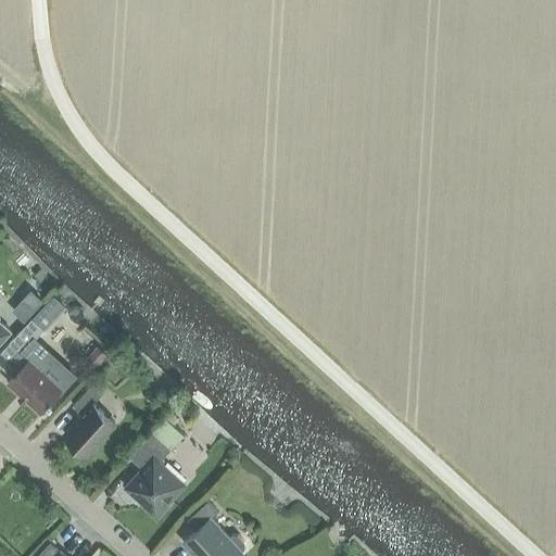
[(49,359),(30,342),(43,329),(30,317),(0,351),(0,358),(15,373),(7,382),(38,412),(58,391),(59,392),(67,383),(59,375),(52,381),(39,369),(49,359)]
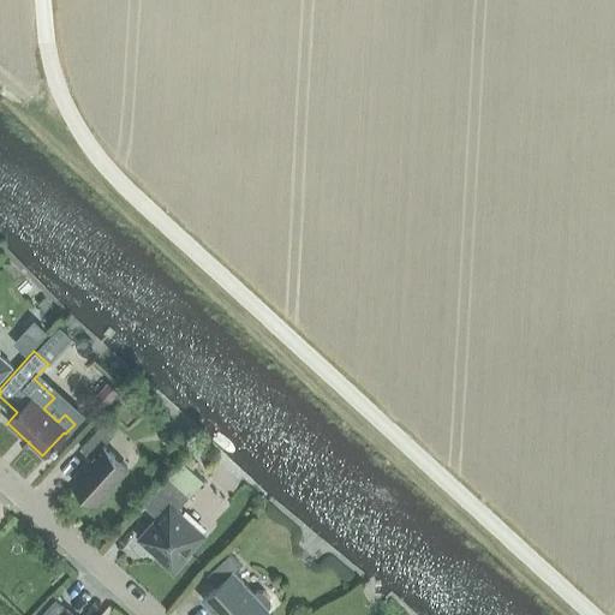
[(0,377),(10,366),(0,357),(0,377)]
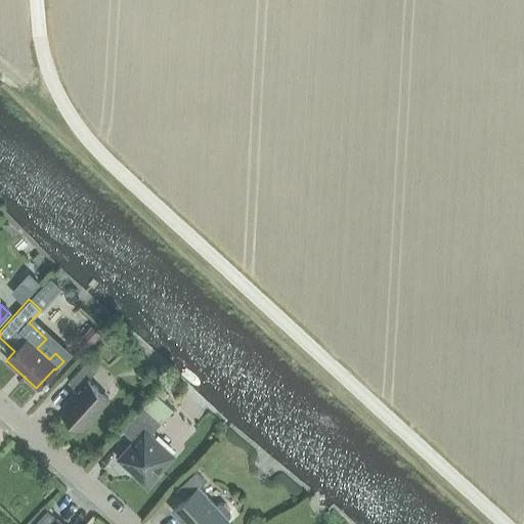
[(100,334),(91,325),(82,336),(91,344),(100,334)]
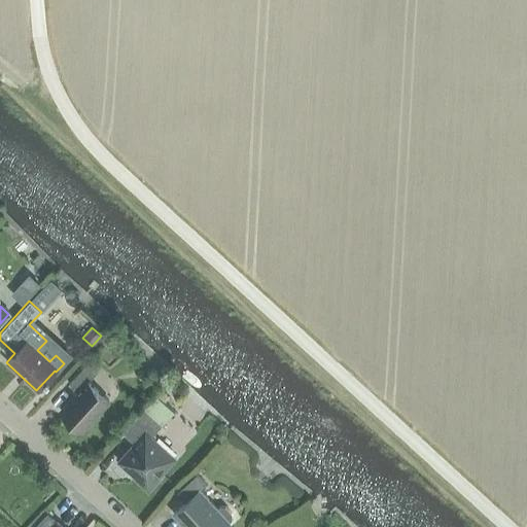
[(80,430),(107,401),(86,382),(95,373),(85,364),(67,384),(76,392),(60,412),(80,430)]
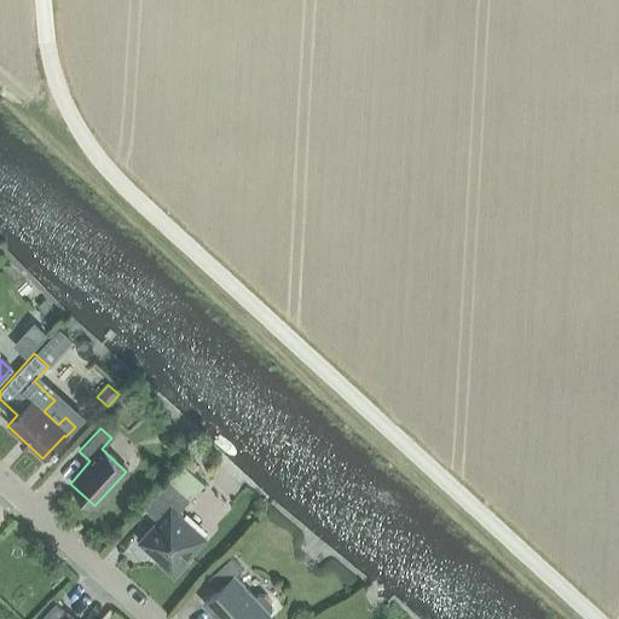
[(156,521),(138,542),(158,561),(157,562),(173,577),(186,562),(185,560),(204,538),(177,513),(190,499),(168,480),(143,508),(156,521)]
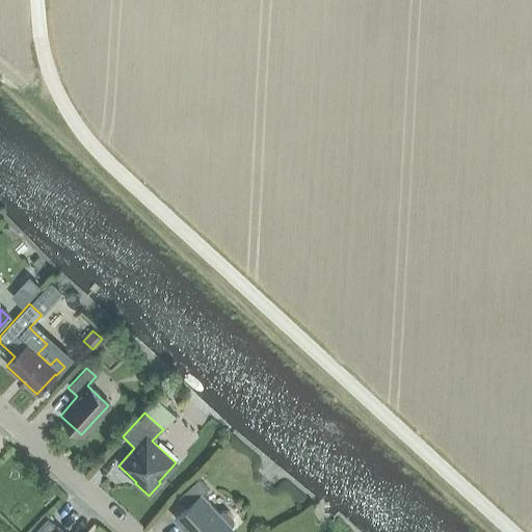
[(233,520),(227,511),(221,511),(204,493),(207,490),(197,480),(178,498),(186,507),(174,519),(186,531),(187,531),(189,530),(190,531),(223,531),(233,524),(233,520)]
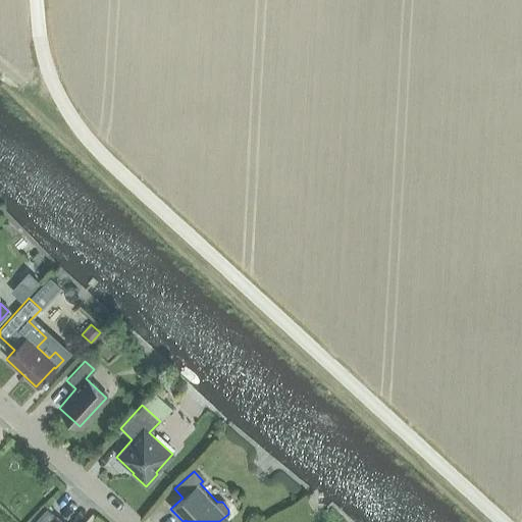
[(60,521),(47,510),(35,521),(60,521)]
